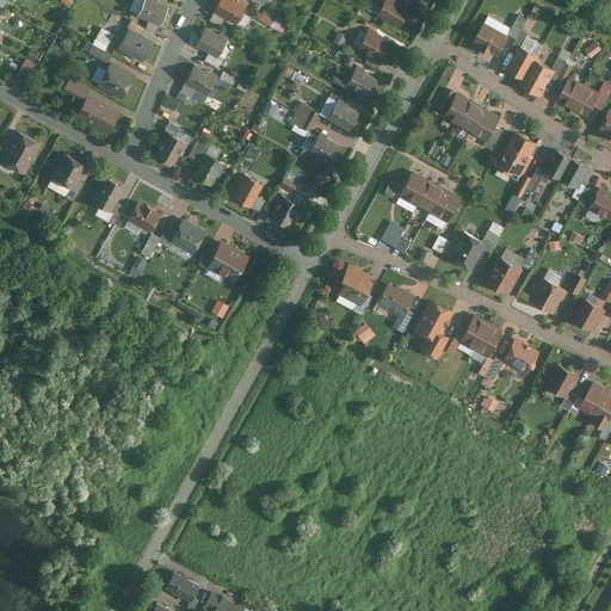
[(156,0),(143,0),(137,14),(149,20),(160,25),(170,5),(156,0)]
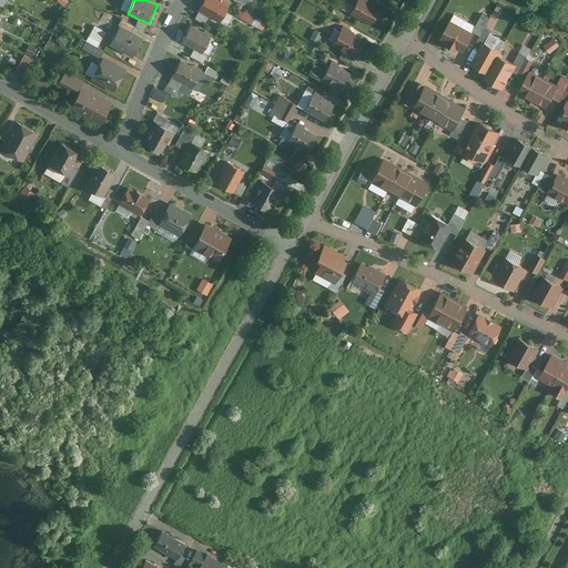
[(220,0),(204,0),(199,11),(209,17),(219,22),(230,2),(225,0),(221,0),(222,0),(220,0)]
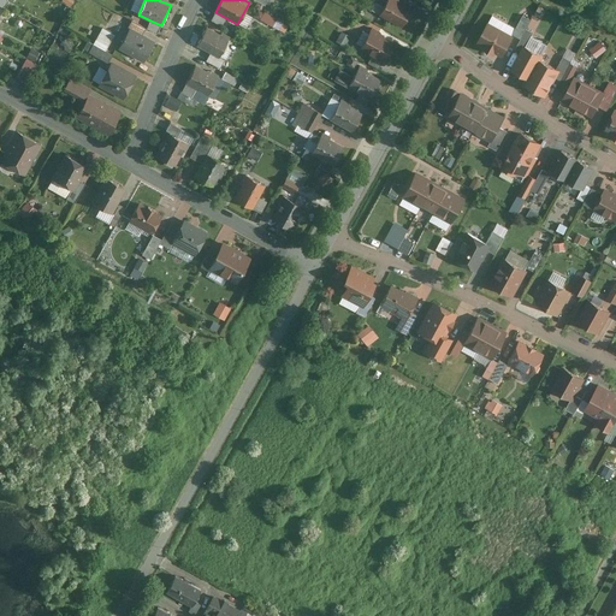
[(402,25),(413,7),(398,0),(388,0),(380,15),(402,25)]
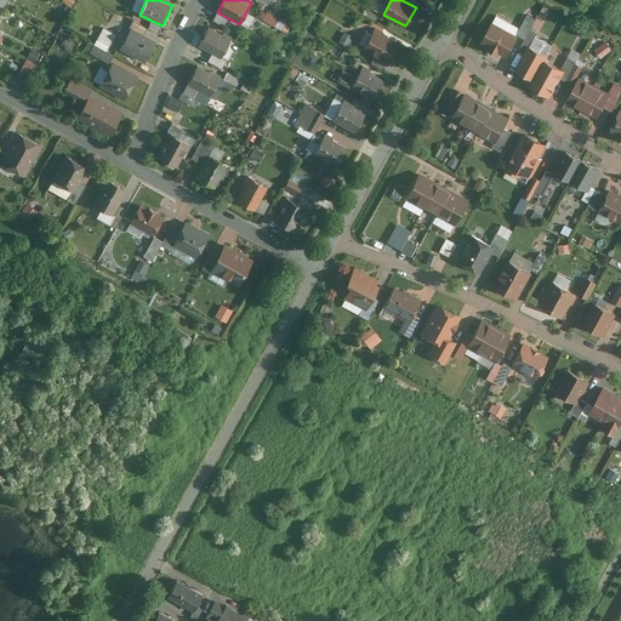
[(224,24),(228,18),(217,12),(214,20),(224,24)]
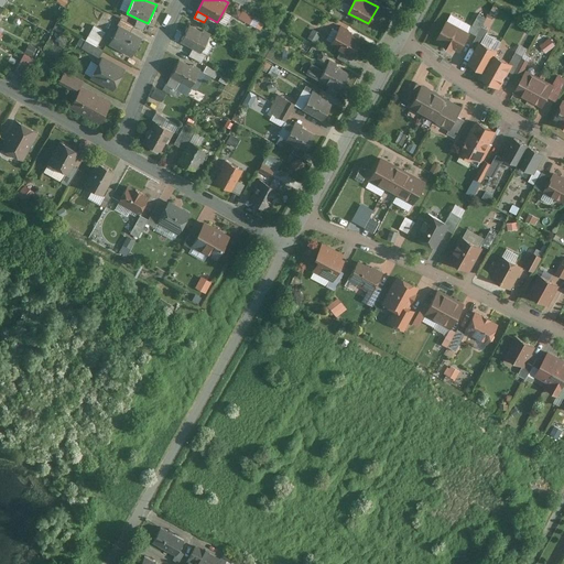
[(245,20),(260,28),(262,21),(248,13),(245,20)]
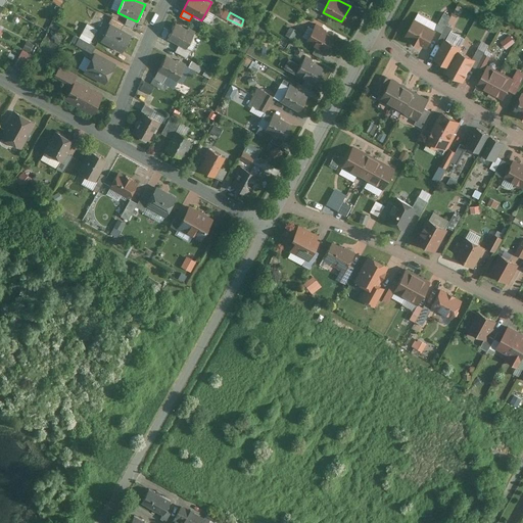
[(446,24),(452,16),(444,12),(435,28),(442,32),(446,24)]
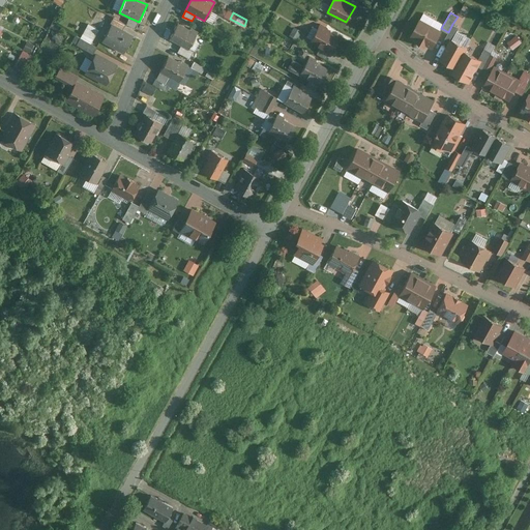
[(114,18),(112,22),(122,28),(125,24),(114,18)]
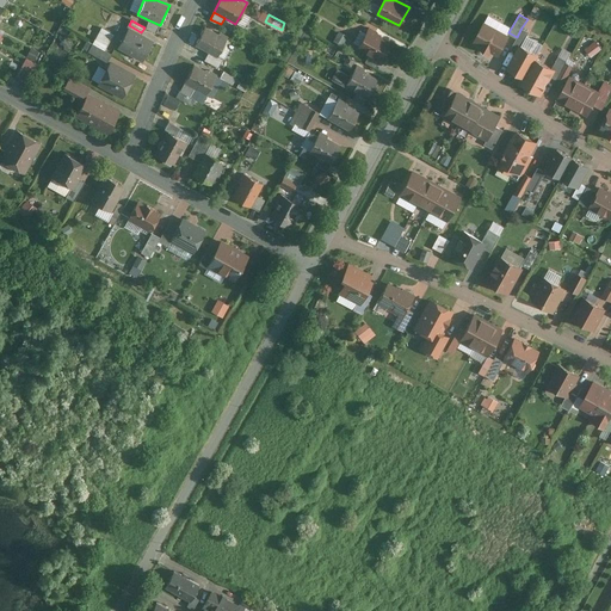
[(160,25),(149,20),(146,28),(156,32),(160,25)]
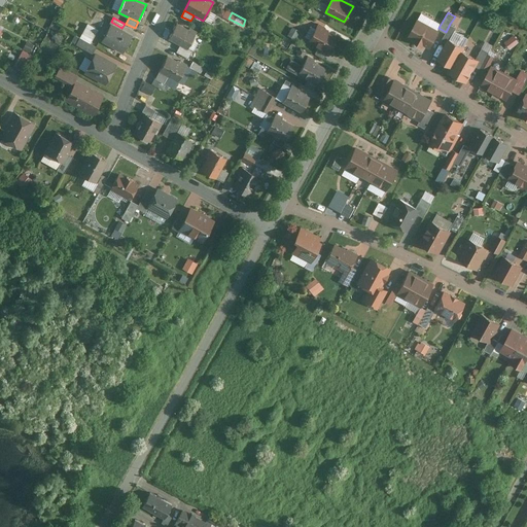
[(440,32),(418,21),(409,36),(430,48),(440,32)]
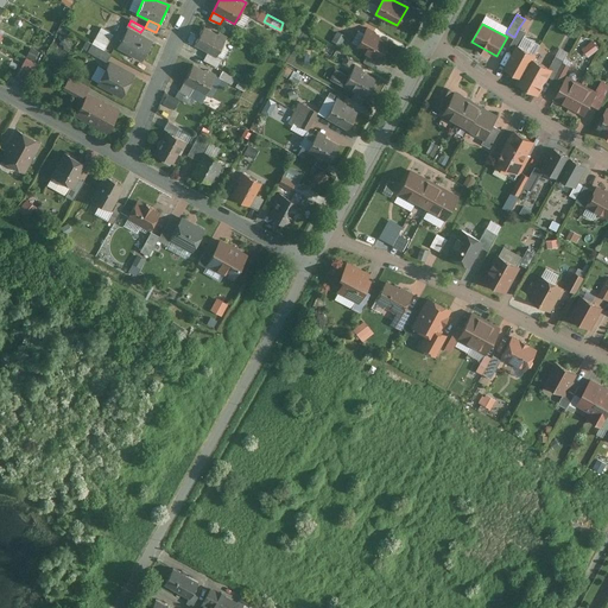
[(140,32),(128,25),(116,48),(141,61),(153,39),(140,32)]
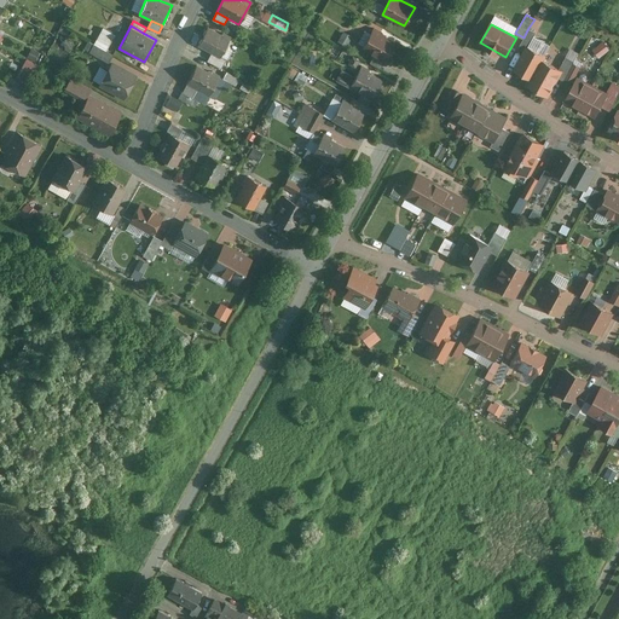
[(106,48),(115,33),(103,27),(94,42),(106,48)]
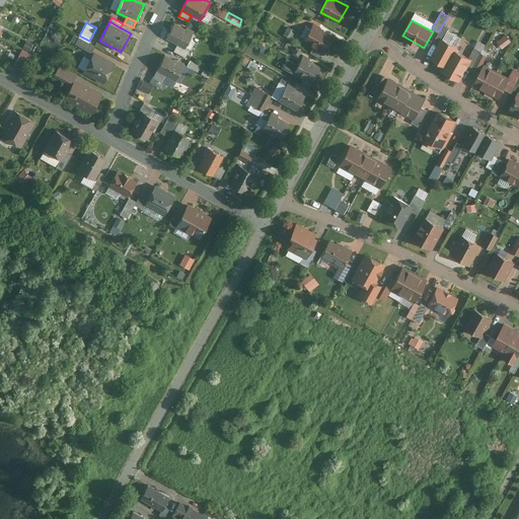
[(174,22),(165,38),(177,45),(184,48),(194,30),(188,27),(187,29),(174,22)]
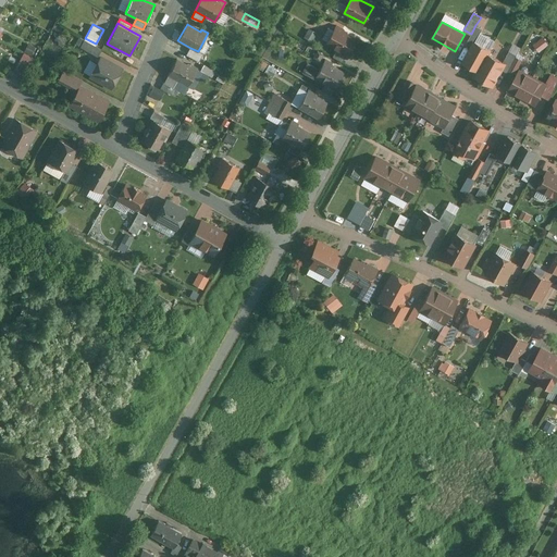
[(347,54),(357,37),(344,31),(345,28),(337,25),(327,44),(337,49),(347,54)]
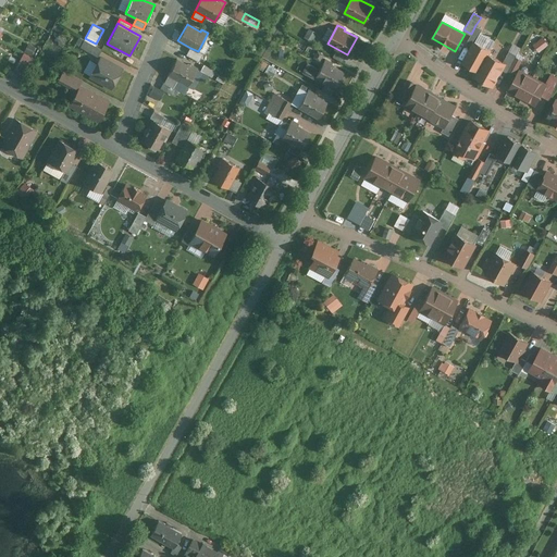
[(482,28),(475,25),(471,34),(467,41),(473,45),(475,40),(482,28)]
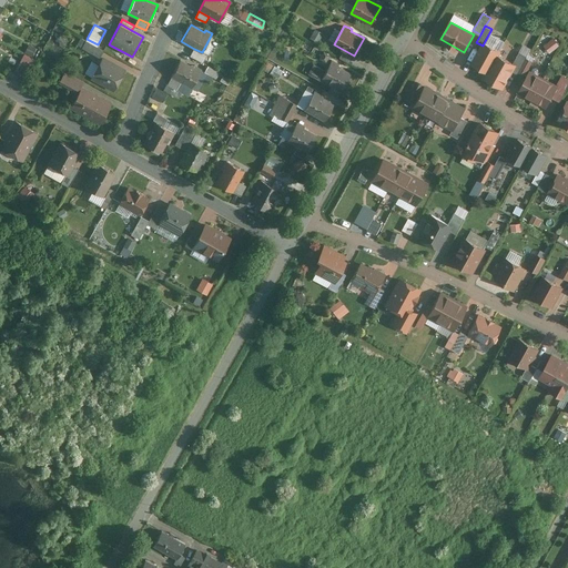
[(556,38),(546,46),(551,52),(561,44),(556,38)]
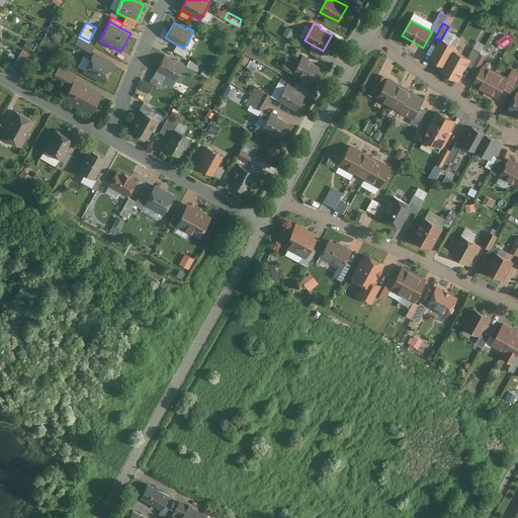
[(94,45),(78,36),(75,42),(91,52),(94,45)]
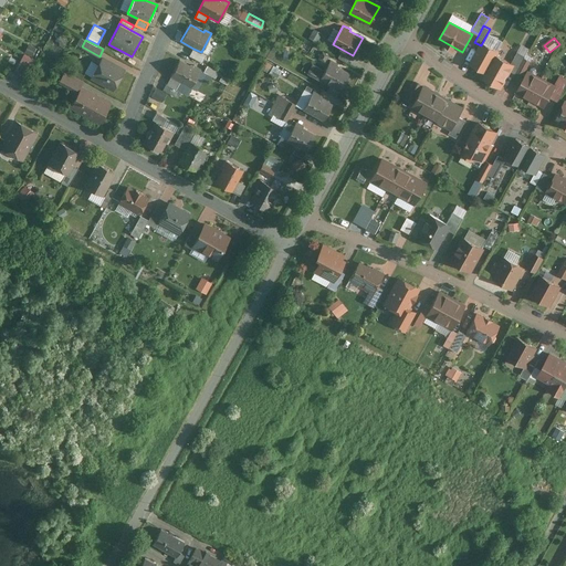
[(499,49),(483,41),(481,45),(471,63),(485,71),(495,53),(499,49)]
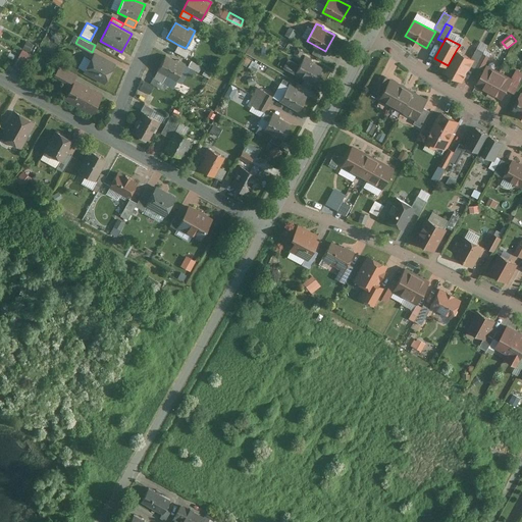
[(186,48),(178,45),(174,51),(187,57),(190,51),(186,48)]
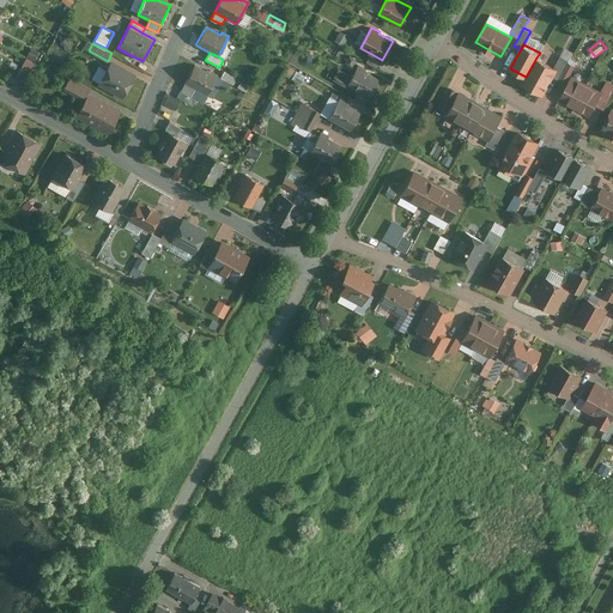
[(378,67),(382,60),(371,54),(366,62),(378,67)]
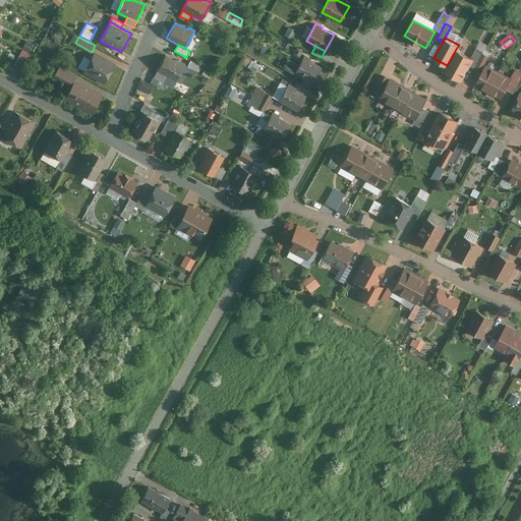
[(476,48),(471,57),(468,63),(474,66),(475,65),(482,52),(482,51),(476,48)]
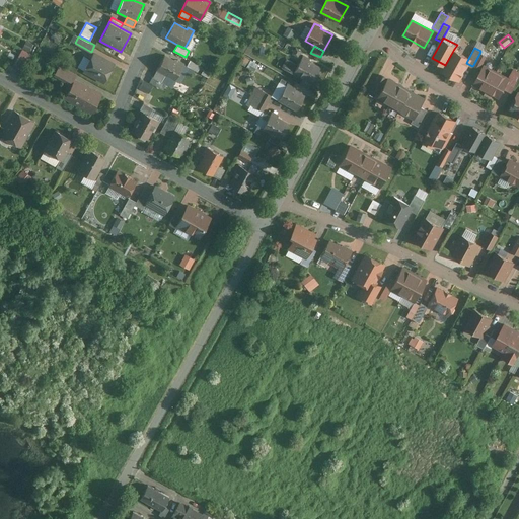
[(469,57),(454,49),(445,65),(442,72),(457,79),(466,63),(469,57)]
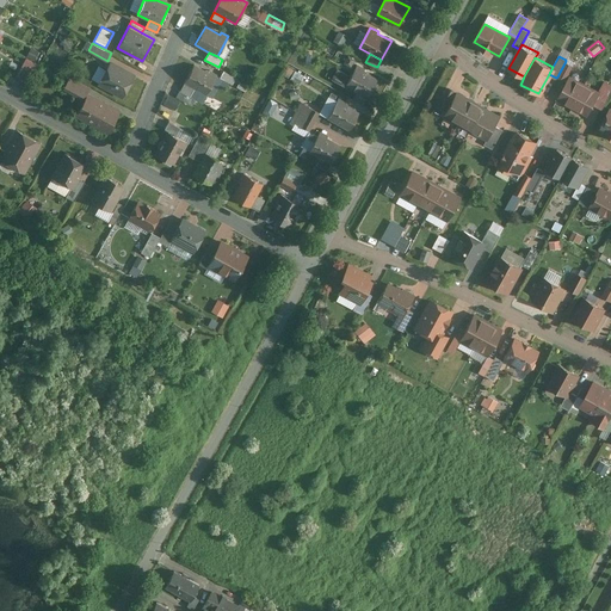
[(30,82),(39,66),(28,59),(18,75),(30,82)]
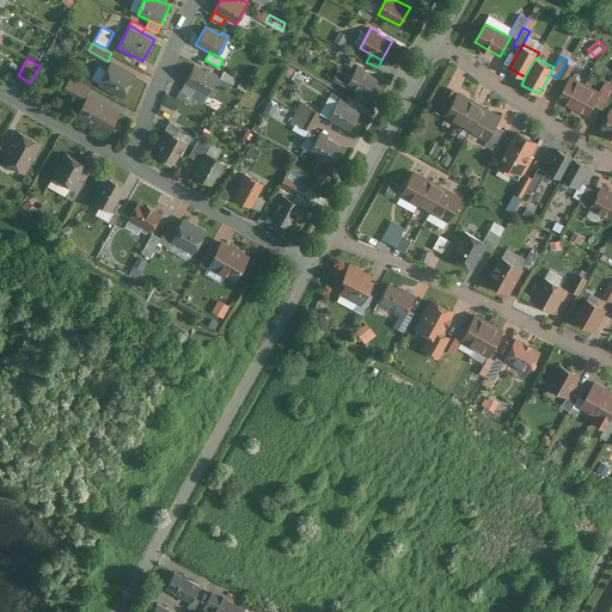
[(575,66),(567,61),(558,77),(567,81),(570,75),(575,66)]
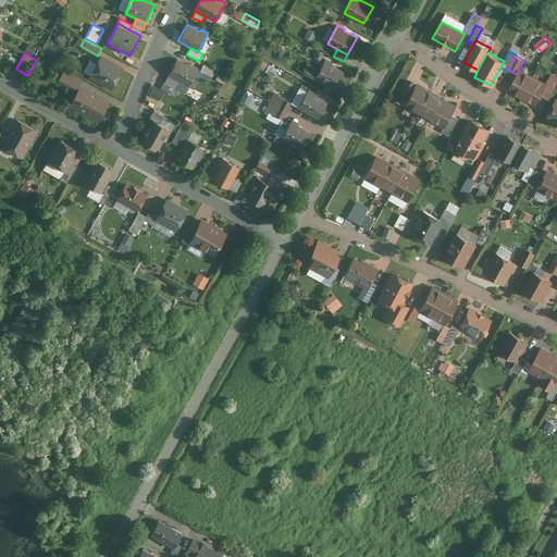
[(100,57),(88,76),(111,89),(123,69),(100,57)]
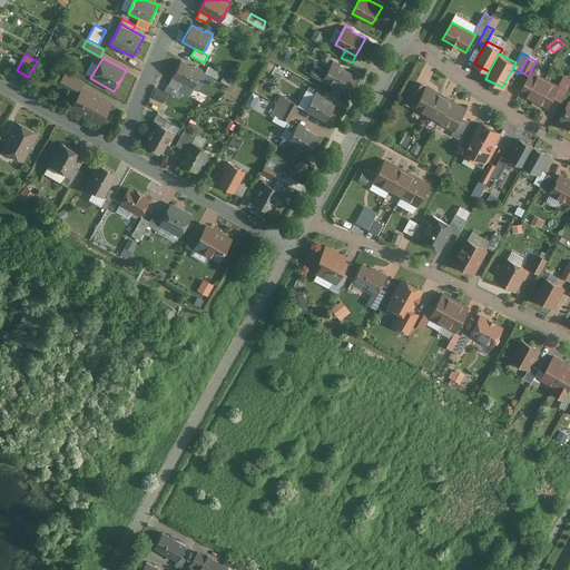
[(194,67),(182,60),(172,77),(193,89),(203,70),(195,66),(194,67)]
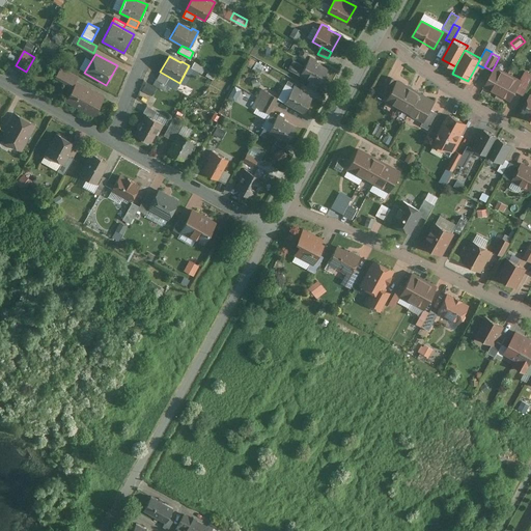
[(320,83),(329,67),(317,61),(317,60),(310,56),(306,64),(295,59),(288,68),(301,75),(302,74),(311,78),(320,83)]
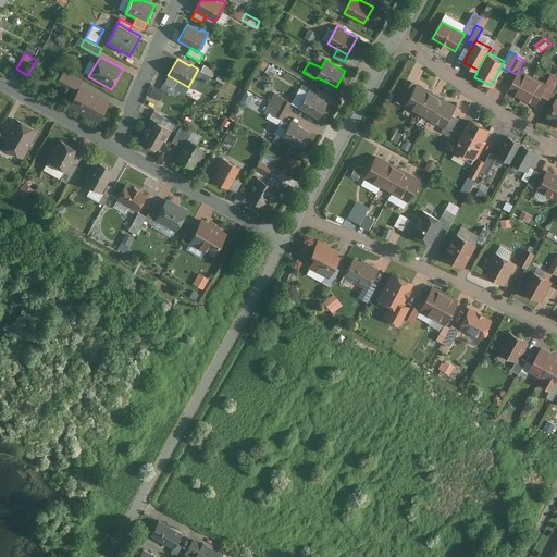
[(217,71),(205,64),(201,71),(213,77),(217,71)]
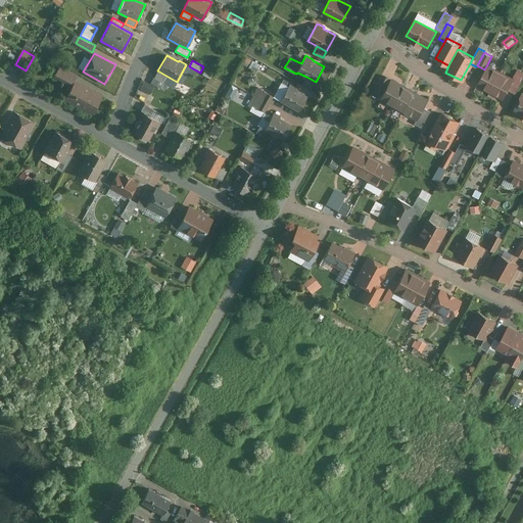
[(502,72),(487,64),(484,69),(476,85),(490,92),(502,72)]
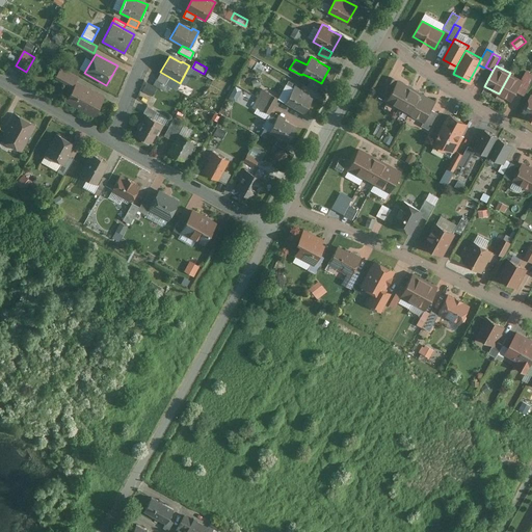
[(79,76),(61,67),(55,77),(73,86),(79,76)]
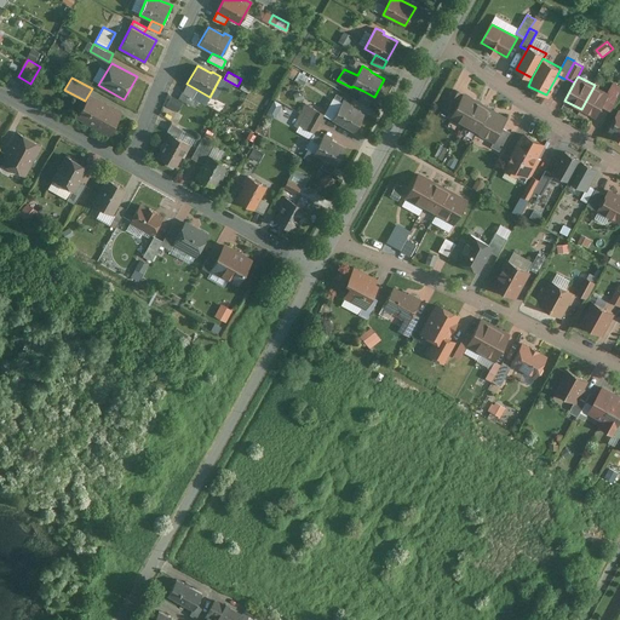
[(619,85),(614,82),(609,93),(602,105),(612,112),(619,96),(619,85)]
